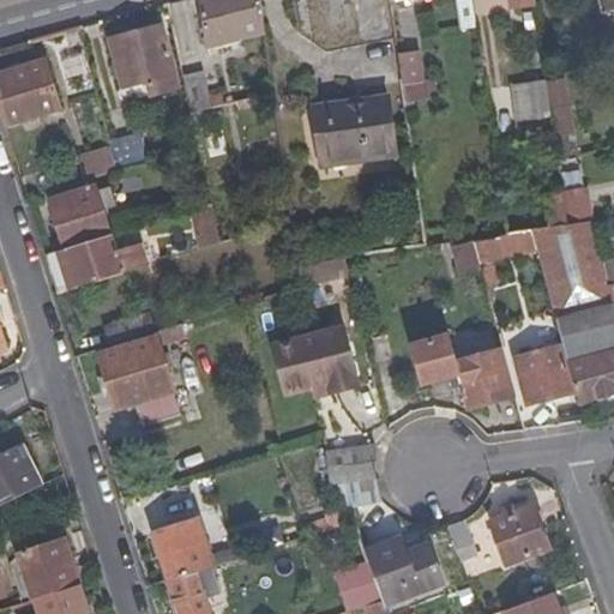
[(198,0),(208,48),(264,34),(258,0),(198,0)]
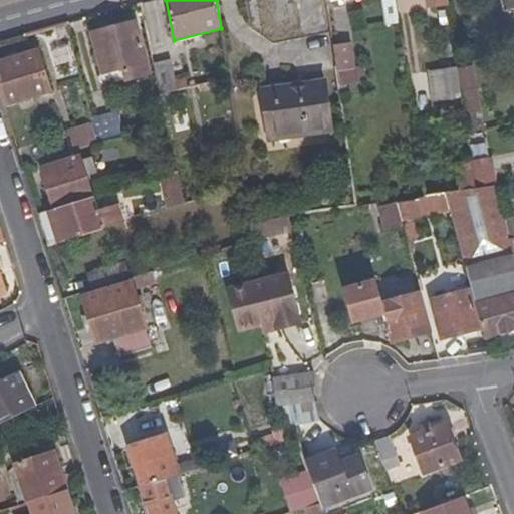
[(241,19),(236,19),(235,13),(233,0),(216,0),(221,28),(222,37),(243,34),(241,19)]
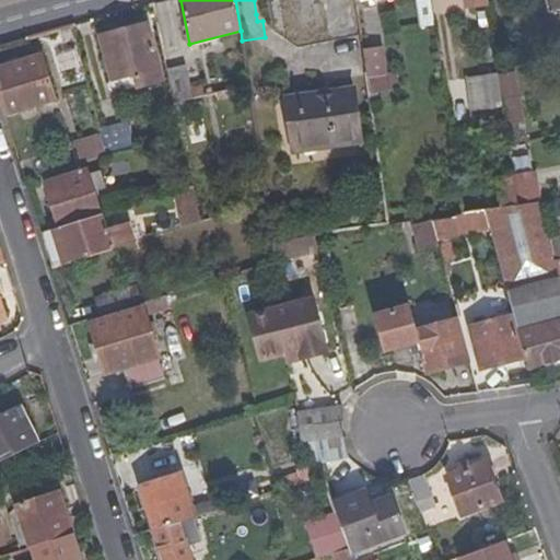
[(416,0),(420,25),(435,24),(431,0),(416,0)]
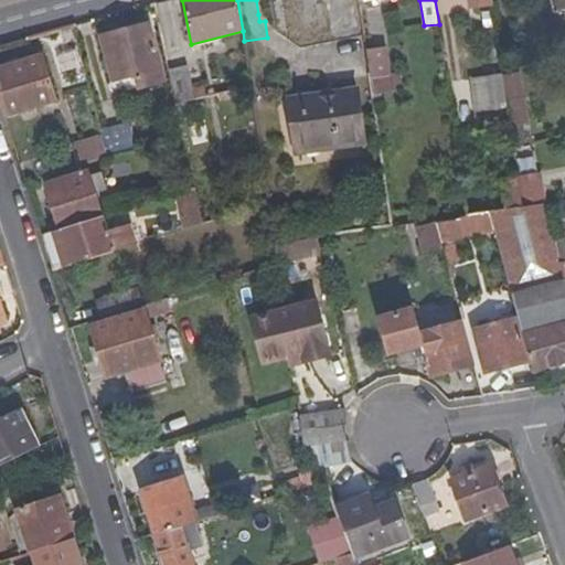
[(564,0),(553,0),(557,14),(564,11),(564,0)]
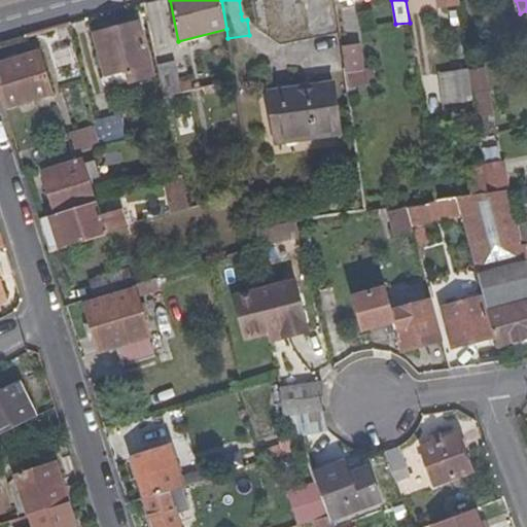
[(129,23),(137,21),(145,19),(142,4),(126,9),(129,23)]
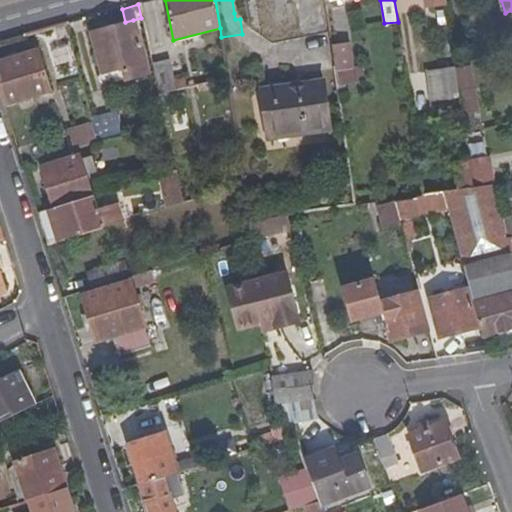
[(125,24),(121,25),(123,32),(135,29),(133,20),(125,22),(125,24)]
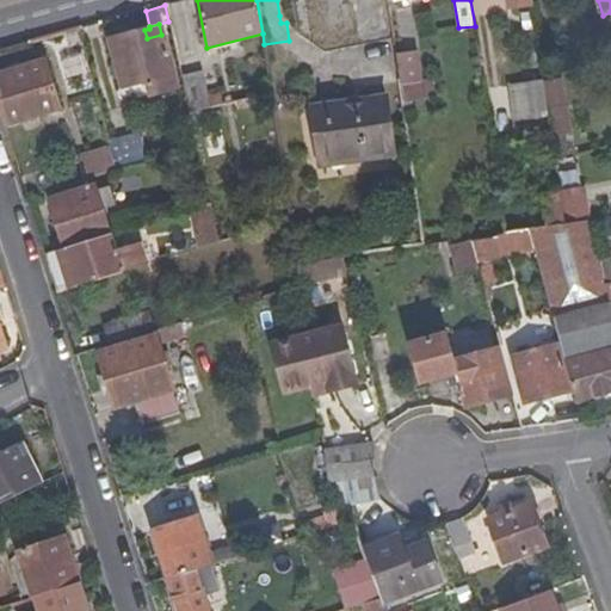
[(174,88),(161,35),(147,38),(144,30),(110,38),(122,87),(146,81),(150,96),(174,88)]
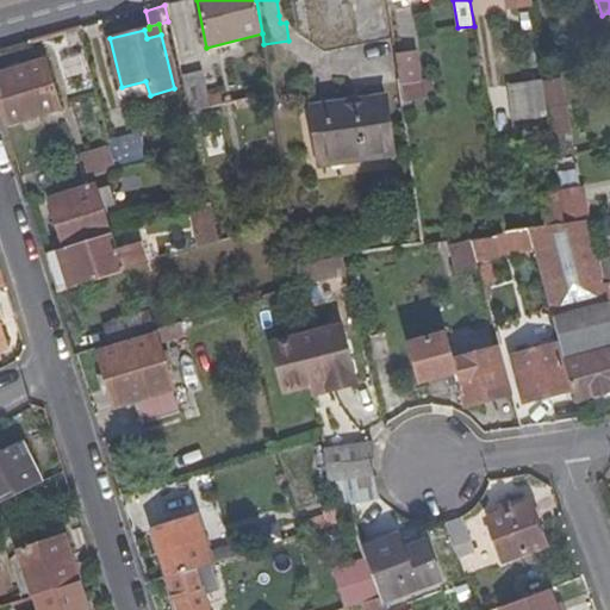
[(424,97),(417,50),(396,51),(403,100),(424,97)]
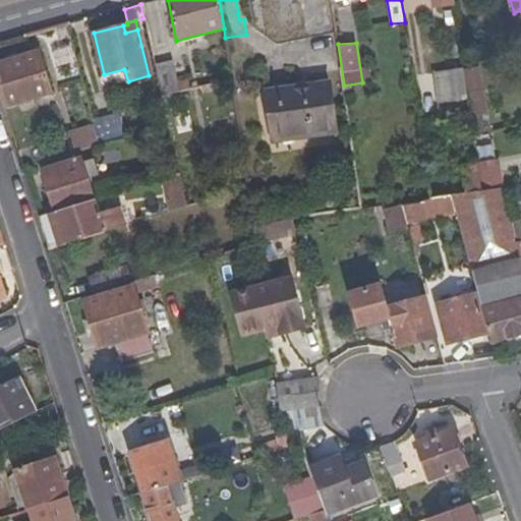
[(50,93),(38,52),(0,63),(0,93),(5,108),(50,93)]
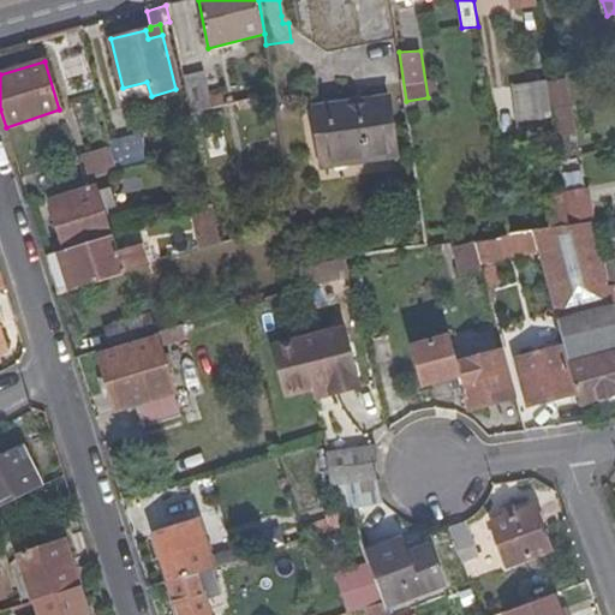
[(209,108),(206,93),(201,73),(183,77),(190,114),(209,108)]
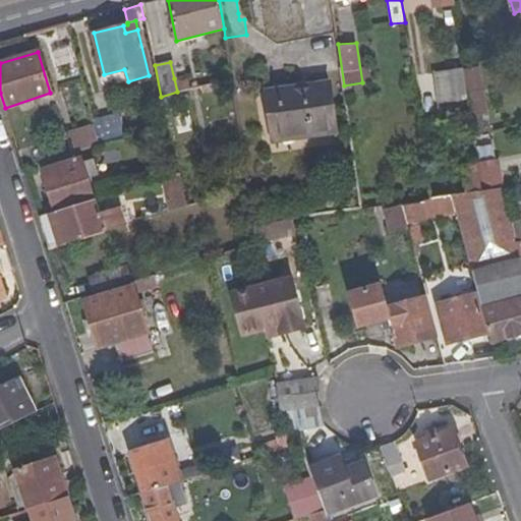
[(439,73),(443,104),(469,100),(464,69),(439,73)]
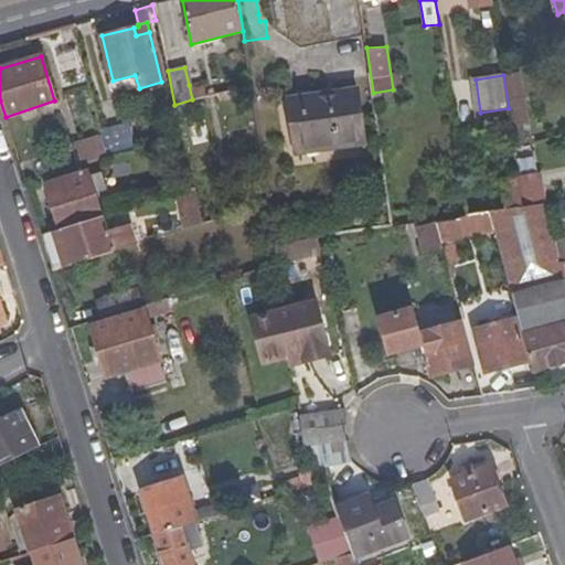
[(192,99),(206,97),(203,82),(189,85),(192,99)]
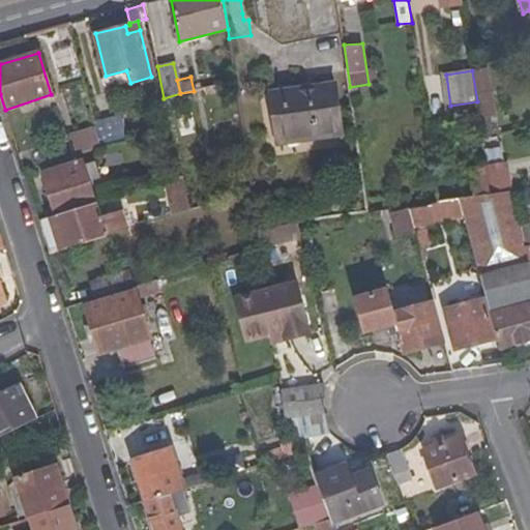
[(335,83),(271,91),(277,138),(342,129),(335,83)]
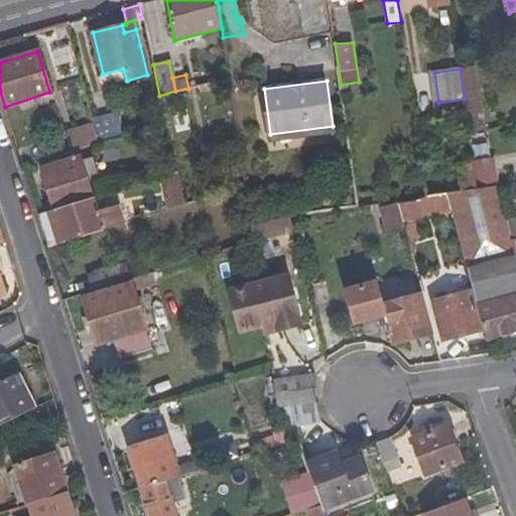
[(343,101),(342,89),(334,90),(336,101),(343,101)]
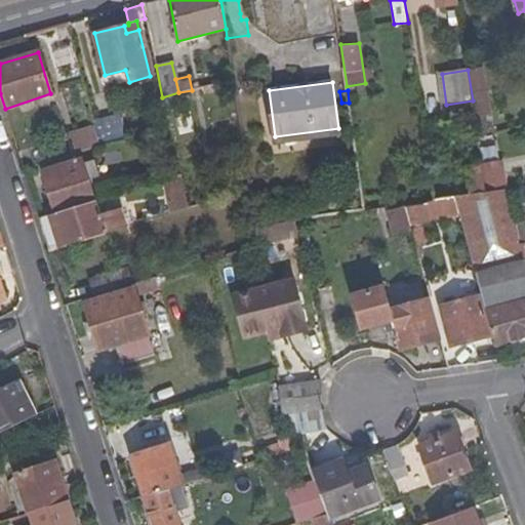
[(495,132),(492,111),(475,116),(478,136),(495,132)]
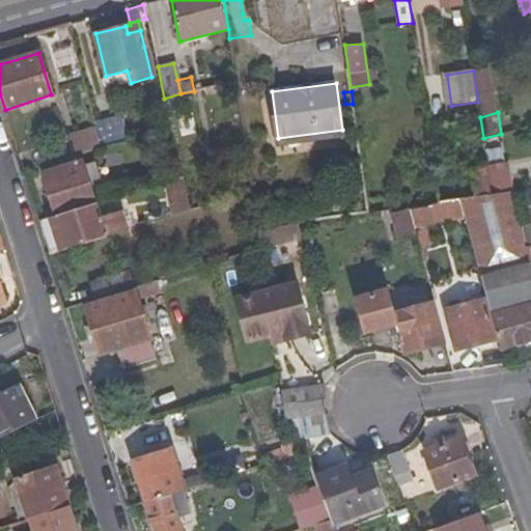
[(171,132),(168,115),(158,118),(162,135),(171,132)]
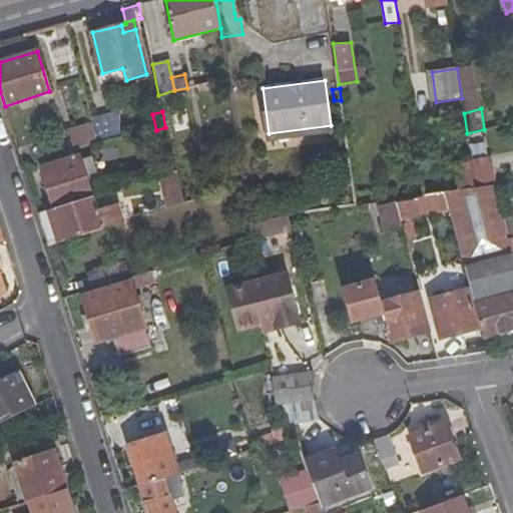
[(125,139),(118,115),(93,122),(100,145),(117,141),(125,139)]
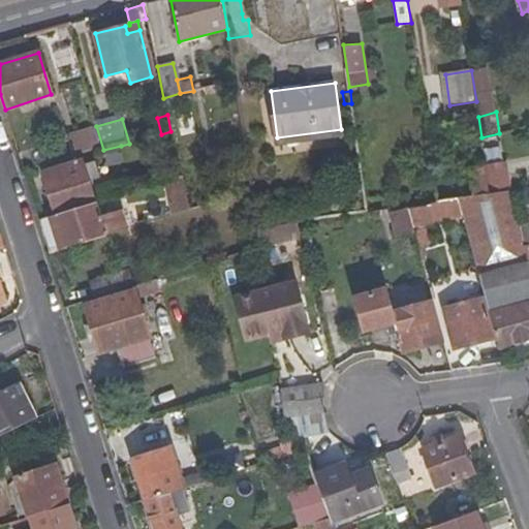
[(75,155),(93,150),(88,129),(70,134),(75,155)]
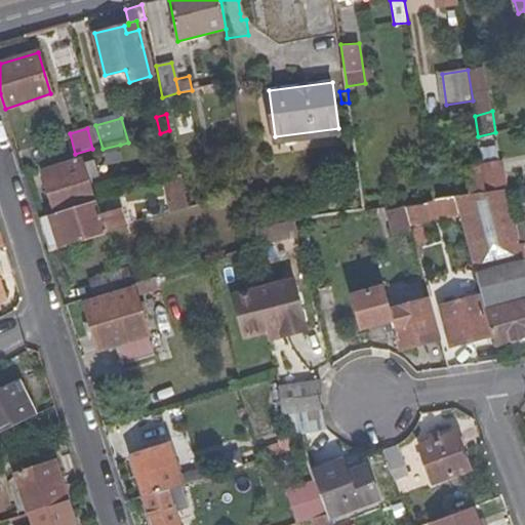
[(104,157),(122,151),(120,145),(103,149),(104,157)]
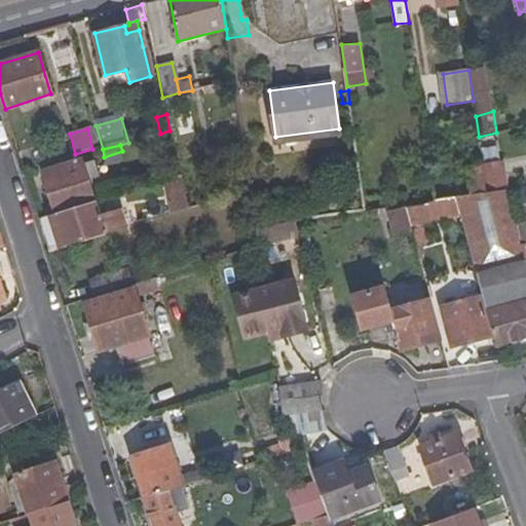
[(29,161),(25,150),(19,151),(25,172),(35,168),(32,161),(29,161)]
